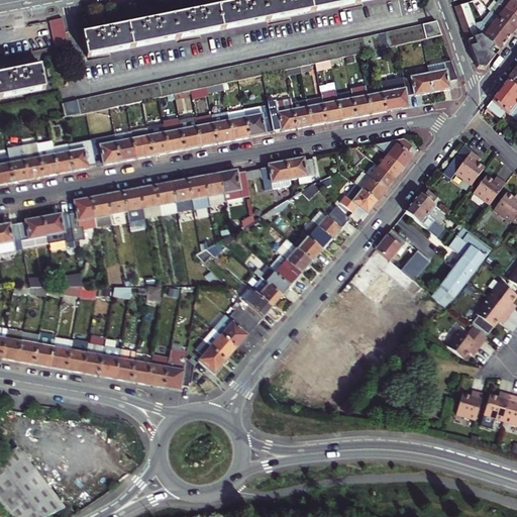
[(82,33),(86,57),(109,53),(175,39),(199,34),(379,0),(402,0),(403,2),(412,0),(254,0),(238,3),(193,12),(150,20),(110,27),(82,33)]
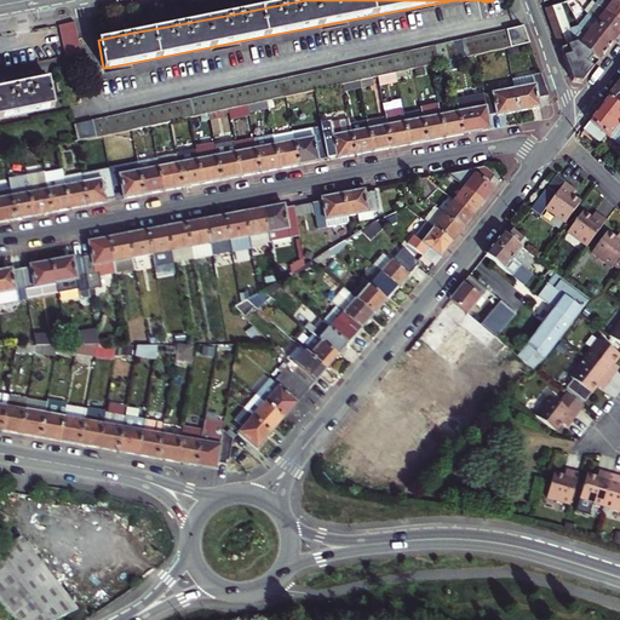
[(590,16),(598,5),(593,0),(585,11),(590,16)]
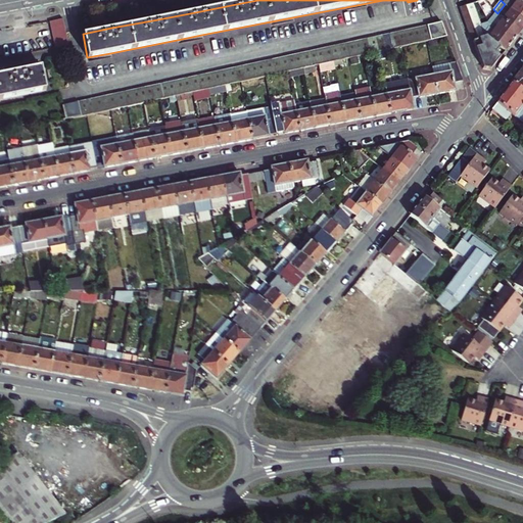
[(522,4),(517,0),(507,0),(505,4),(522,18),(522,4)]
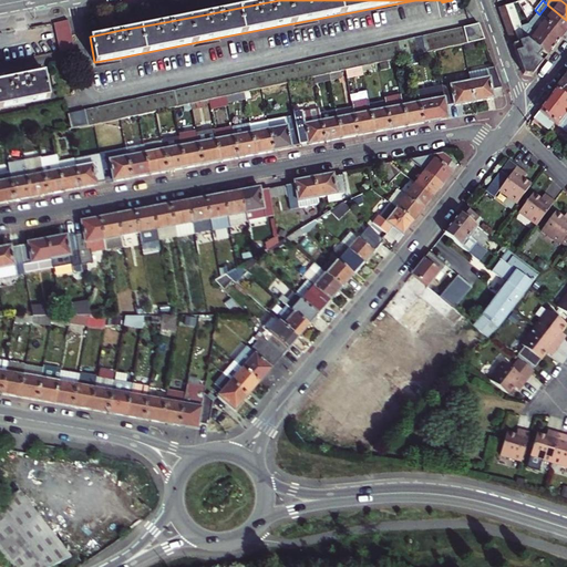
[(509,1),(498,6),(500,9),(513,45),(526,40),(522,28),(513,3),(512,1),(509,1)]
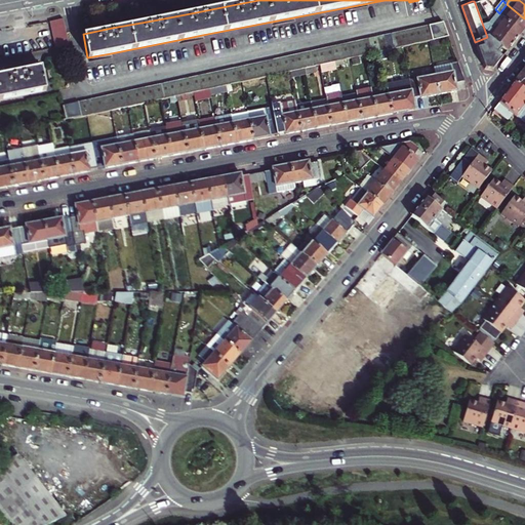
[(499,13),(503,18),(523,33),(524,30),(524,18),(507,4),(499,13)]
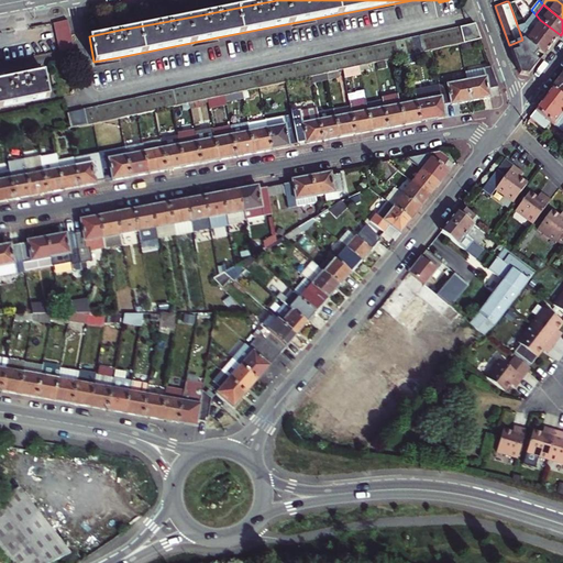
[(527,24),(552,46),(556,41),(561,35),(540,20),(536,14),(527,24)]
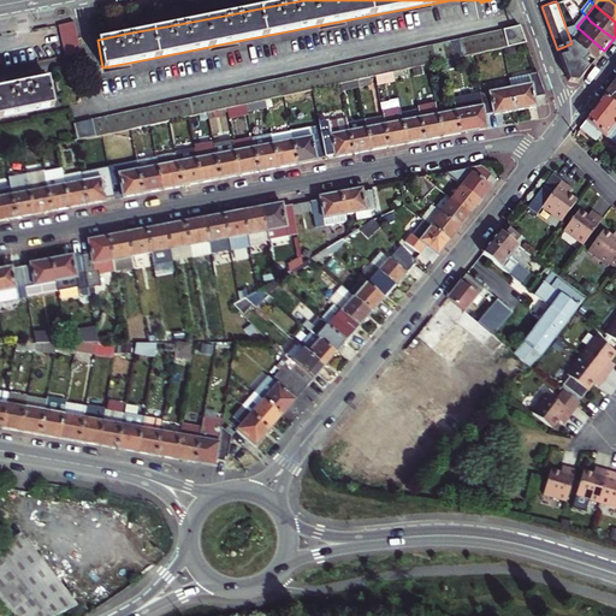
[(80,52),(78,46),(77,37),(75,29),(73,22),(59,24),(60,31),(61,40),(64,48),(64,54),(80,52)]
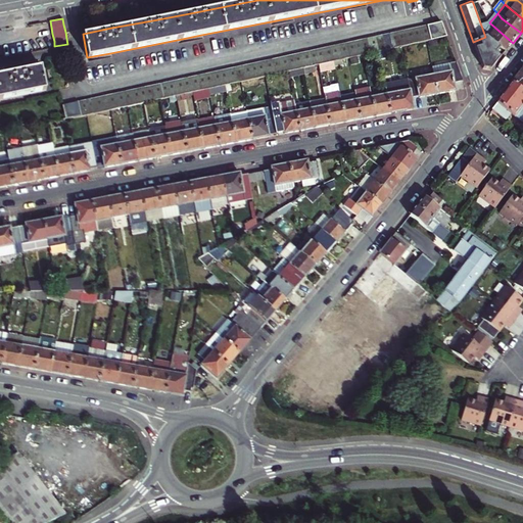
[(445,40),(446,40),(440,22),(427,26),(431,42),(445,40)]
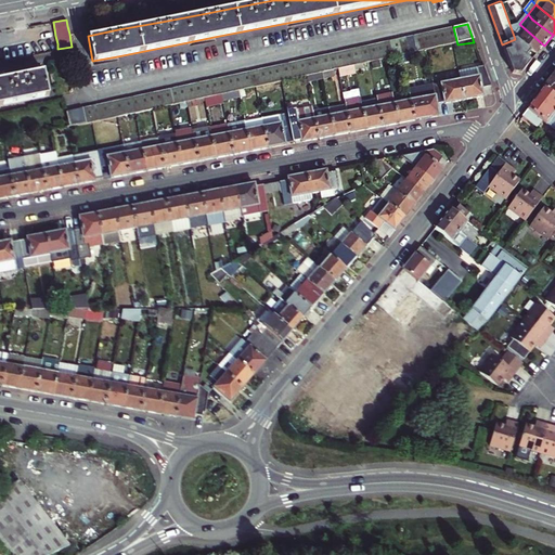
[(515,39),(516,39),(537,55),(541,50),(544,46),(519,24),(511,27),(515,39)]
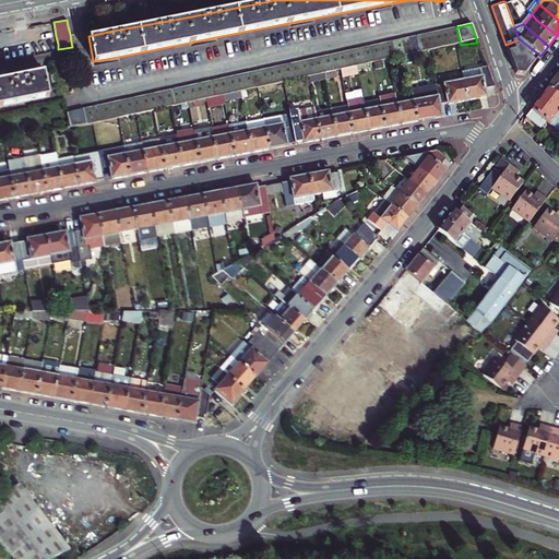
[(402,57),(427,51),(454,46),(461,45),(456,27),(62,104),(66,123),(90,119),(117,115),(133,111),(151,108),(168,105),(186,100),(202,97),(219,94),(232,92),(238,90),(256,86),(281,81),(307,75),(322,73),(334,70),(339,70),(354,67),(370,63),(385,60),(402,57)]
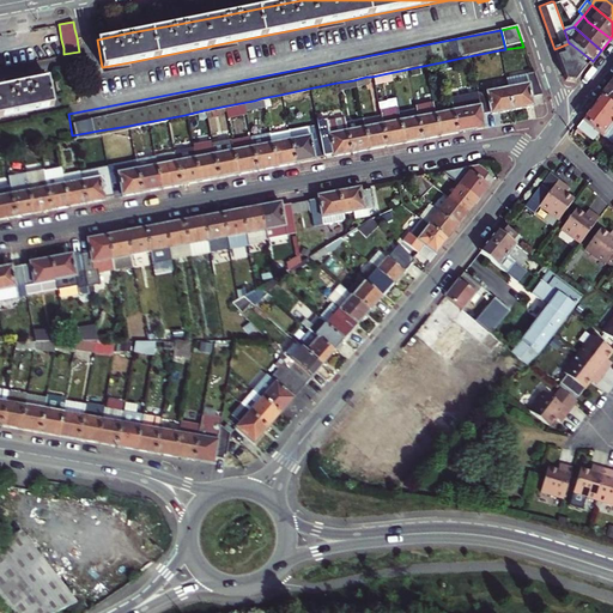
[(569,43),(554,49),(565,82),(576,82),(583,73),(593,61),(570,43),(569,43)]
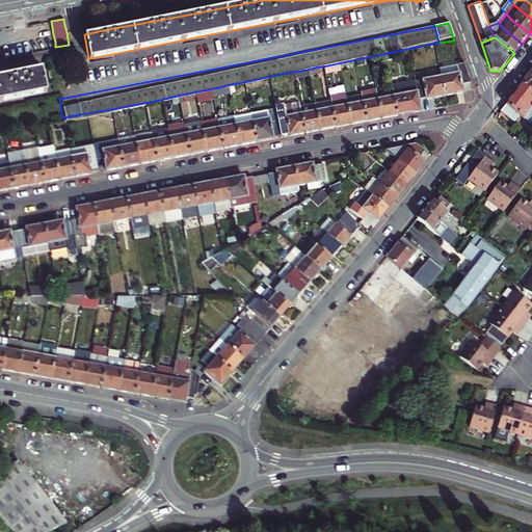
[(337,63),(322,67),(323,74),(339,71),(337,63)]
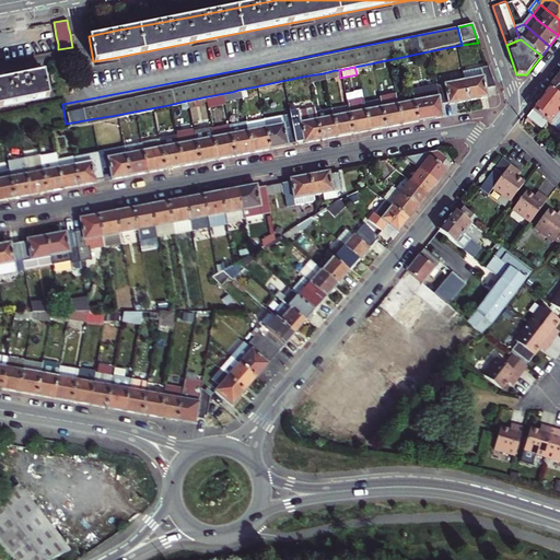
[(478,71),(479,81),(462,84),(465,105),(475,103),(483,102),(481,92),(493,90),(486,69),(478,71)]
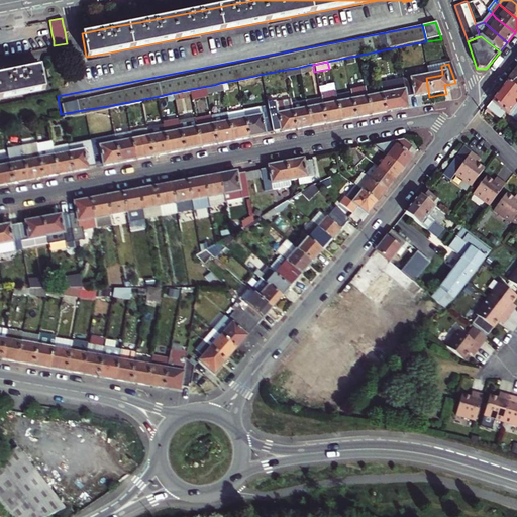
[(0,95),(20,92),(43,88),(39,65),(17,69),(0,72),(0,95)]
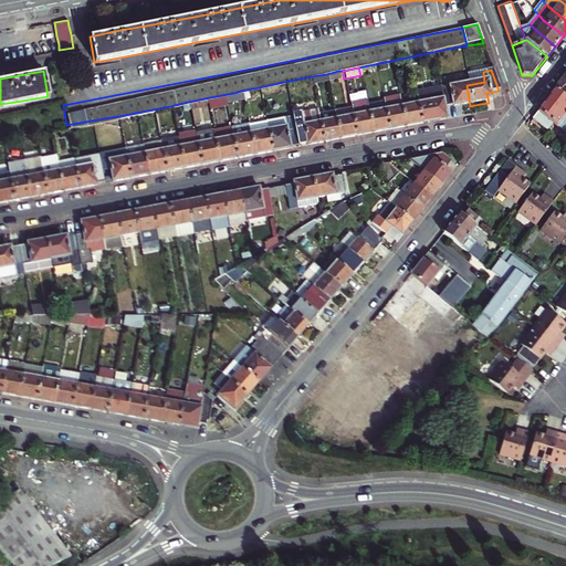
[(338,71),(326,74),(327,81),(339,79),(338,71)]
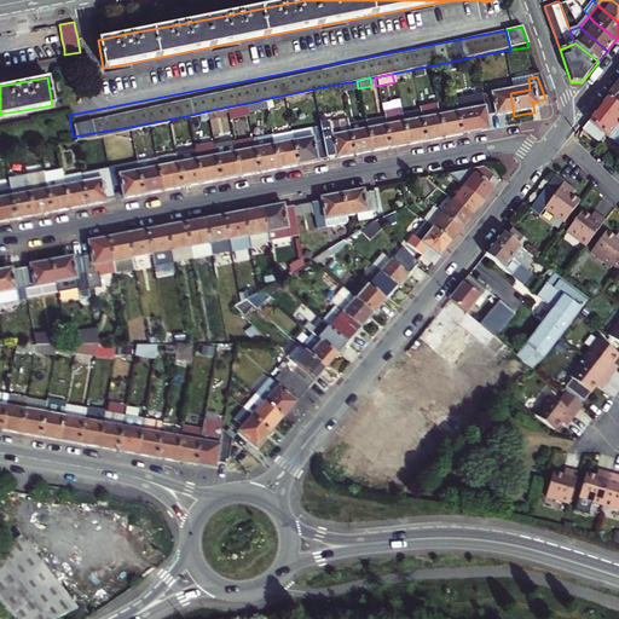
[(530,90),(528,79),(508,81),(510,93),(530,90)]
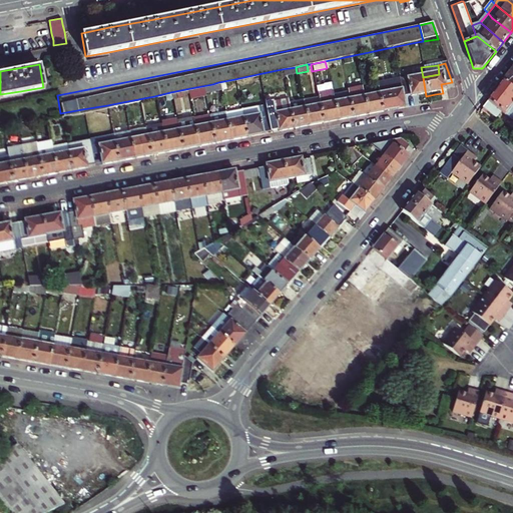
[(296,67),(282,69),(283,76),(297,73),(296,67)]
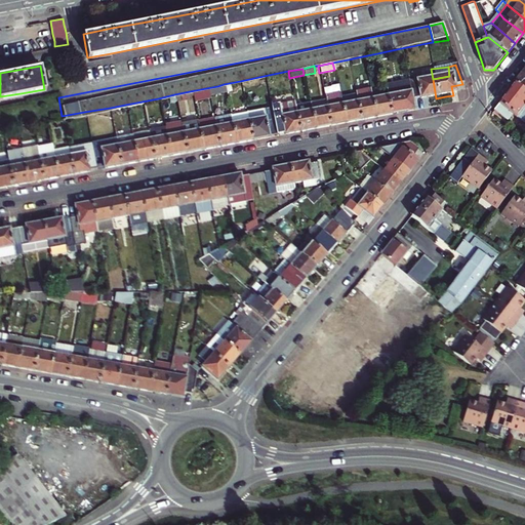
[(518,78),(515,83),(524,90),(524,75),(522,74),(518,78)]
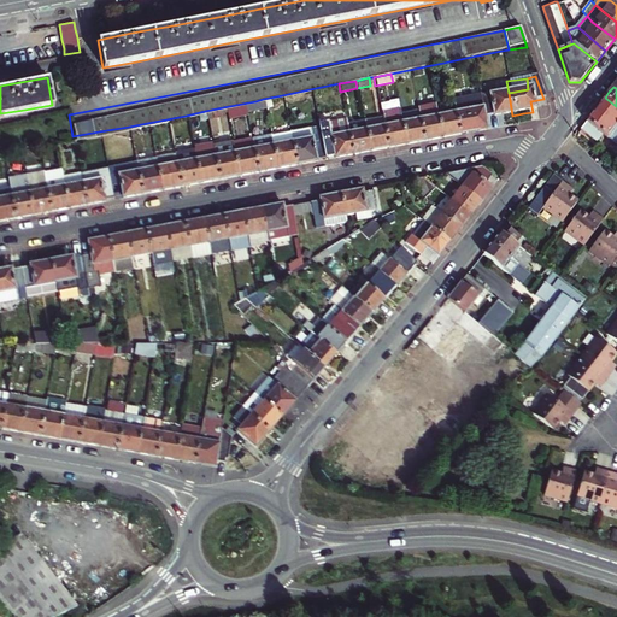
[(512,116),(509,93),(479,98),(482,119),(492,117),(493,119),(498,118),(512,116)]
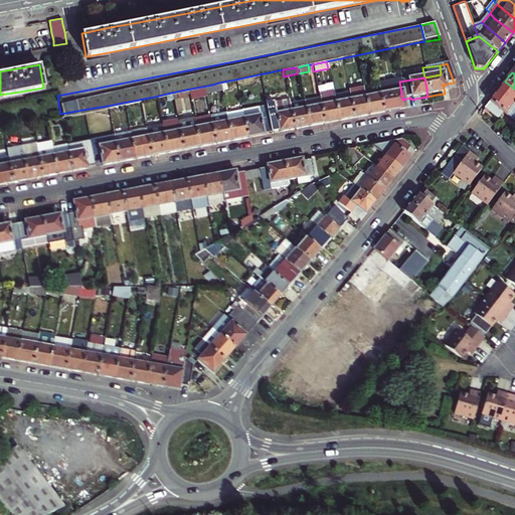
[(376,86),(378,97),(381,115),(390,113),(404,111),(402,100),(399,81),(376,86)]
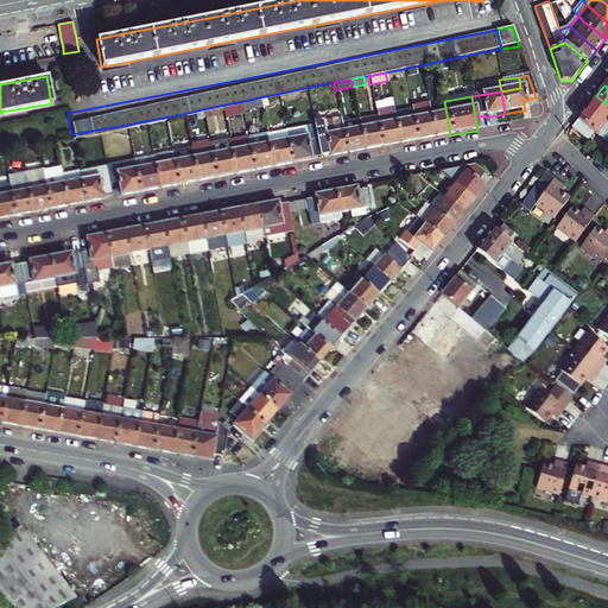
[(588,107),(607,121),(607,105),(596,96),(591,101),(588,107)]
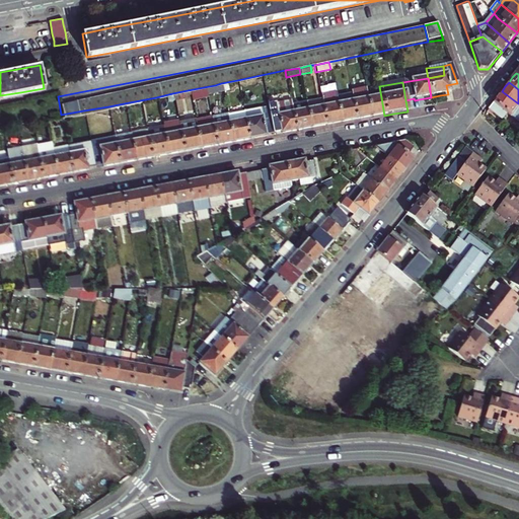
[(351,102),(355,121),(362,120),(369,119),(366,99),(364,89),(350,91),(350,95),(351,102)]
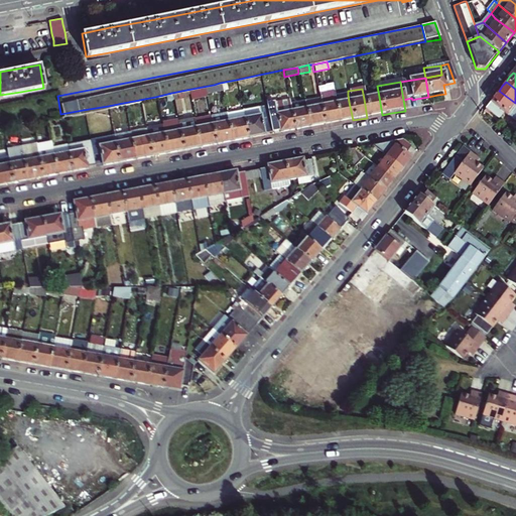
[(503,111),(515,121),(515,120),(515,103),(499,91),(494,97),(486,107),(499,117),(503,111)]
